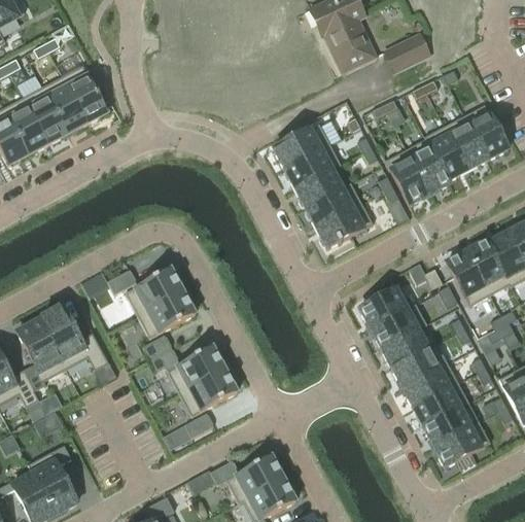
[(0,0),(0,43),(5,41),(0,30),(0,25),(25,12),(19,0),(10,0),(0,0)]
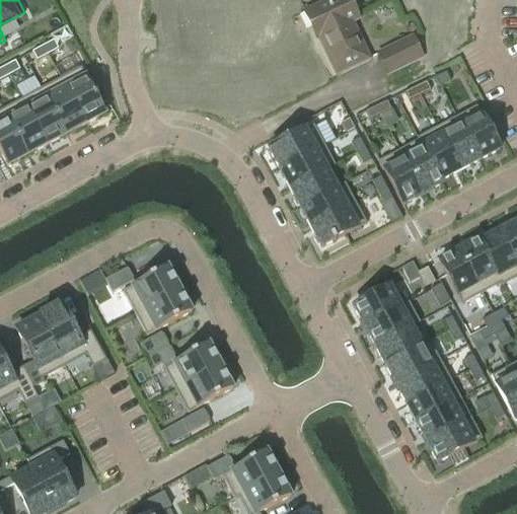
[(340,68),(369,54),(351,17),(358,14),(351,0),(318,0),(304,7),(317,33),(321,31),(340,68)]
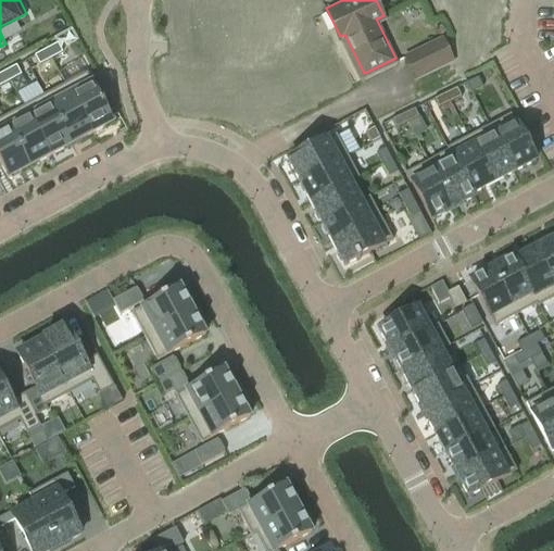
[(440,35),(406,51),(416,73),(451,57),(440,35)]
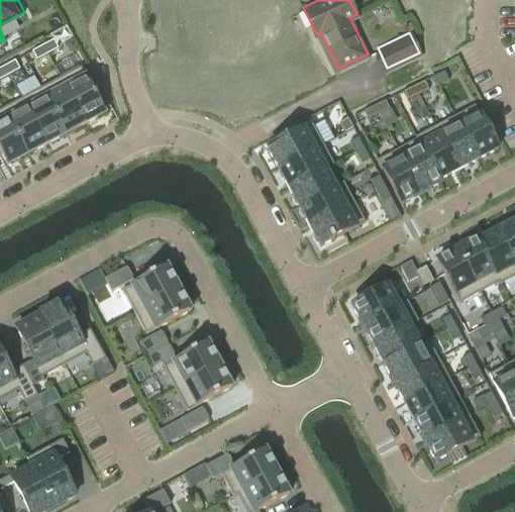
[(44,41),(43,41),(48,50),(59,44),(55,36),(44,41)]
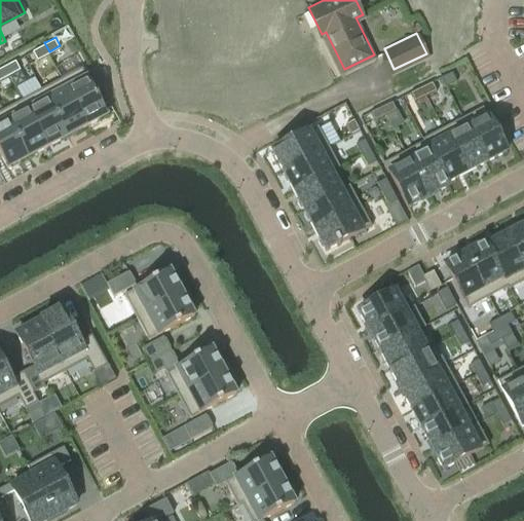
[(44,42),(34,48),(38,58),(49,51),(44,42)]
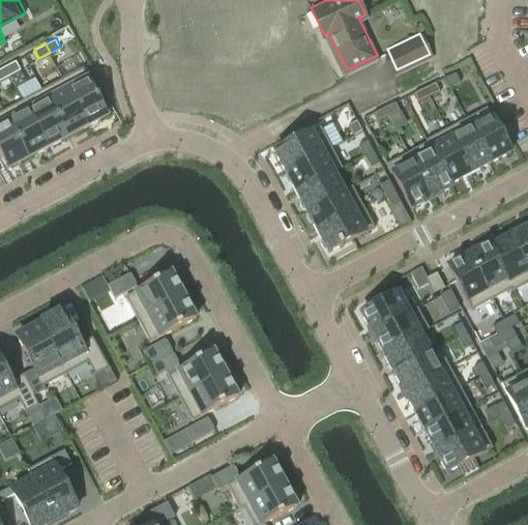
[(76,55),(57,65),(63,77),(62,77),(88,123),(109,113),(84,65),(82,66),(76,55)]
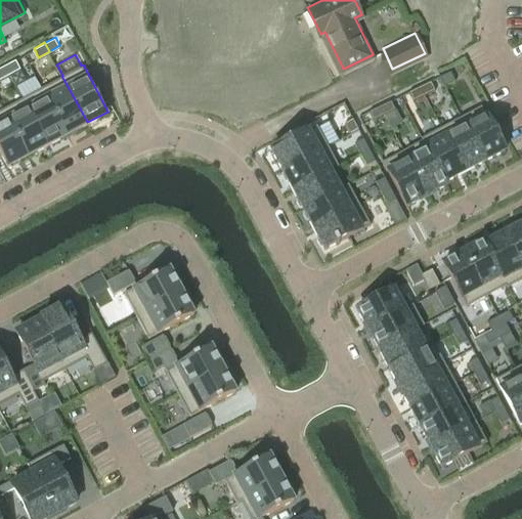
[(16,57),(5,63),(10,72),(20,67),(16,58),(16,57)]
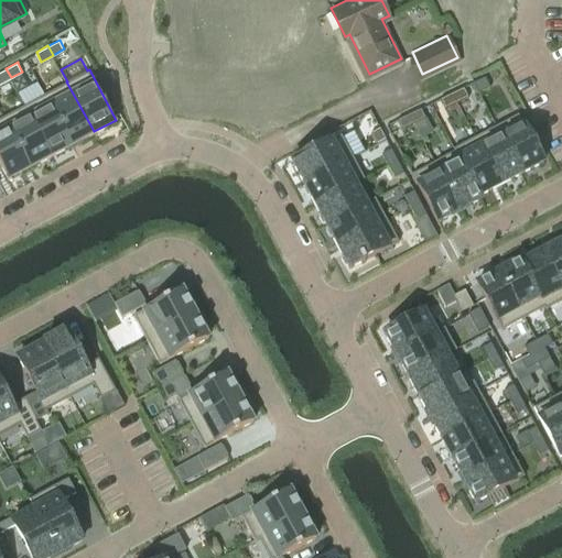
[(6,68),(0,70),(0,83),(11,77),(6,68)]
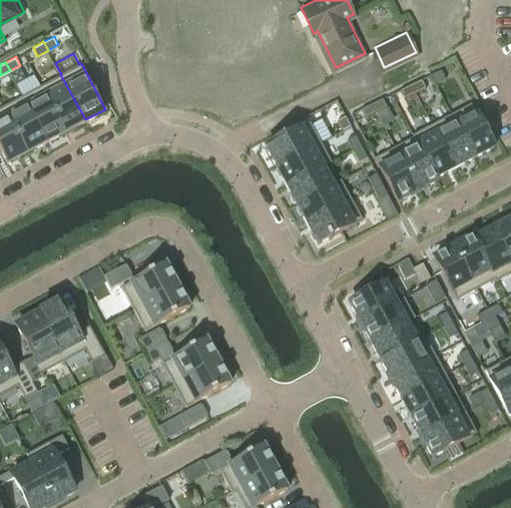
[(442,67),(431,72),(435,81),(446,75),(442,67)]
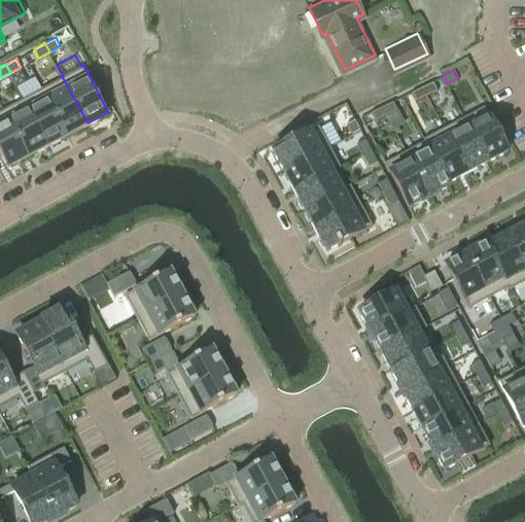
[(35,74),(18,83),(24,97),(23,98),(48,144),(68,134),(42,87),(42,88),(35,74)]
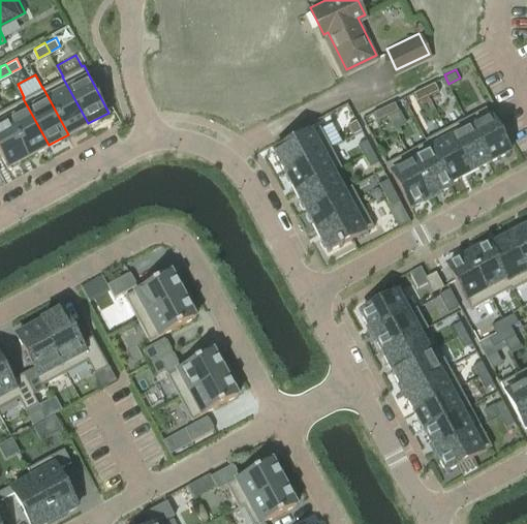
[(62,76),(42,87),(68,134),(88,123),(62,76)]
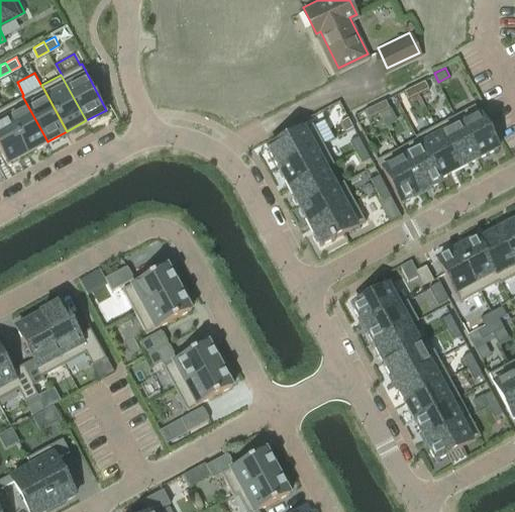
[(426,77),(415,83),(419,91),(430,86),(426,77)]
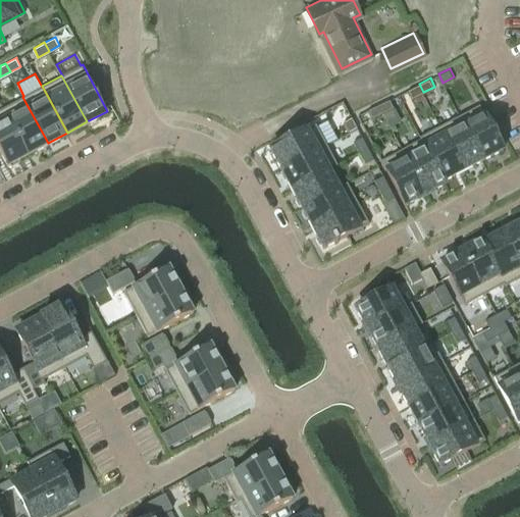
[(419,84),(408,89),(412,98),(423,92),(419,84)]
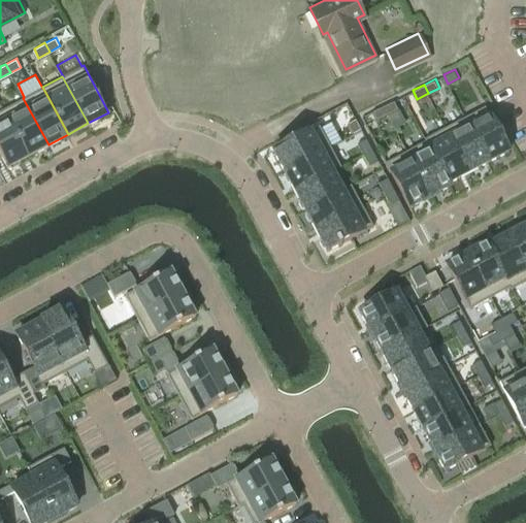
[(4,107),(3,108),(29,155),(48,144),(23,98),(4,107)]
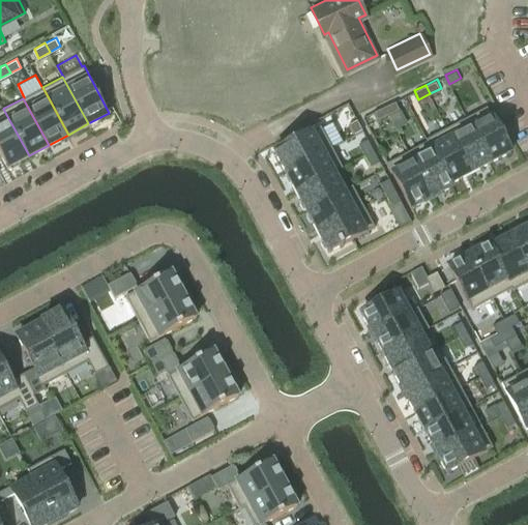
[(397,98),(385,105),(389,113),(401,108),(397,98)]
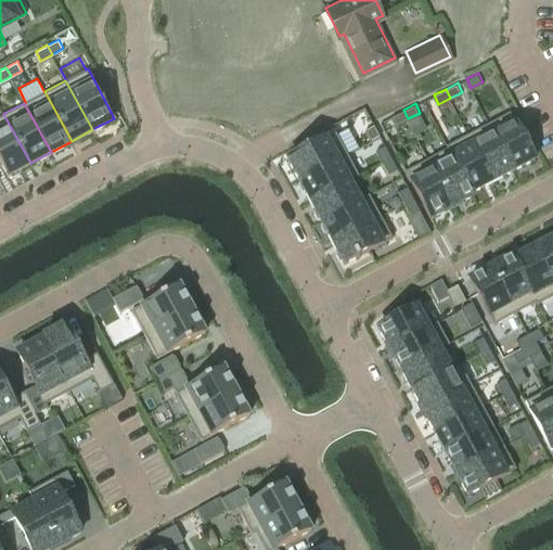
[(403,110),(391,115),(396,125),(408,118),(403,110)]
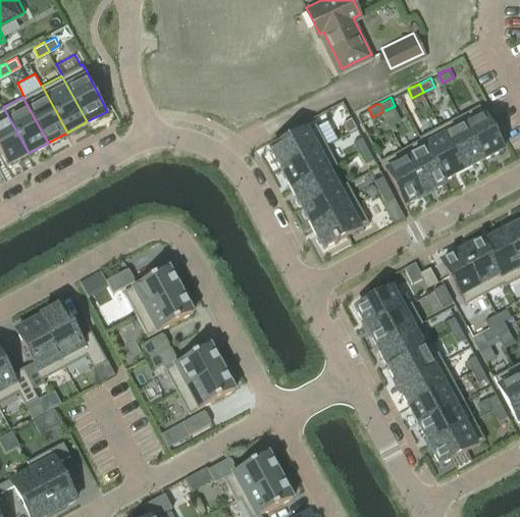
[(480,103),(460,114),(483,157),(504,147),(480,103)]
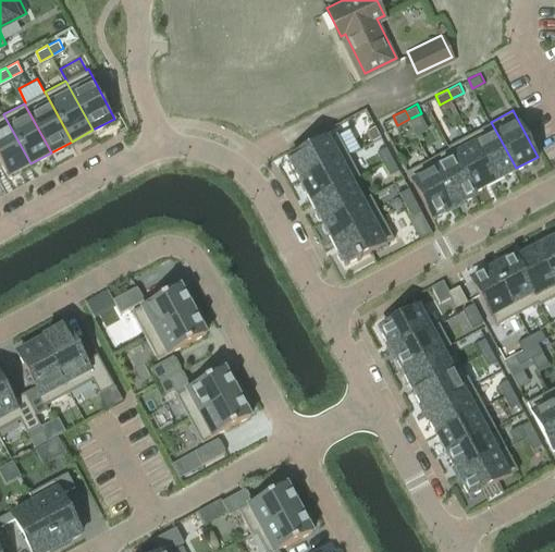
[(3,114),(0,115),(0,158),(9,175),(9,174),(13,176),(21,172),(22,168),(31,163),(3,114)]
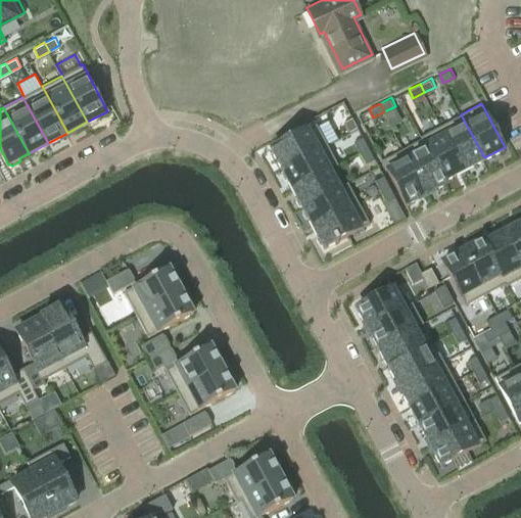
[(461,114),(441,125),(465,169),(484,157),(461,114)]
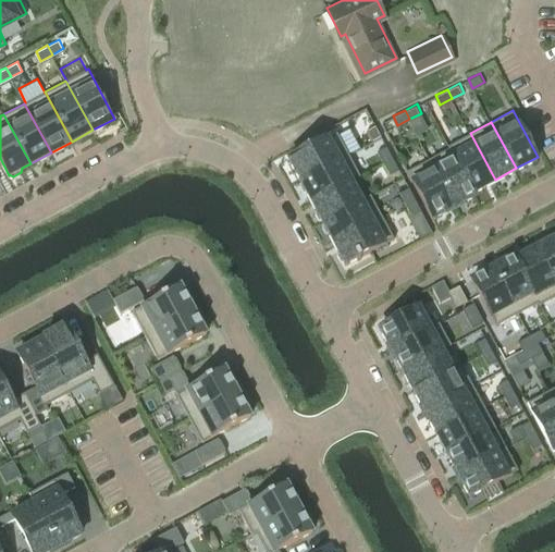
[(375,123),(367,129),(373,139),(380,135),(382,135),(375,123)]
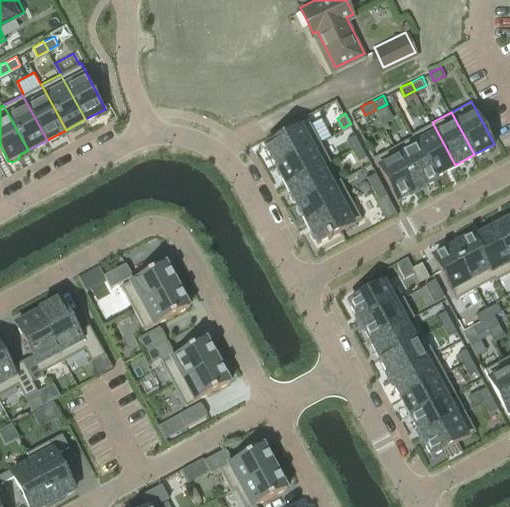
[(310,120),(266,144),(276,164),(321,140),(321,139),(310,120)]
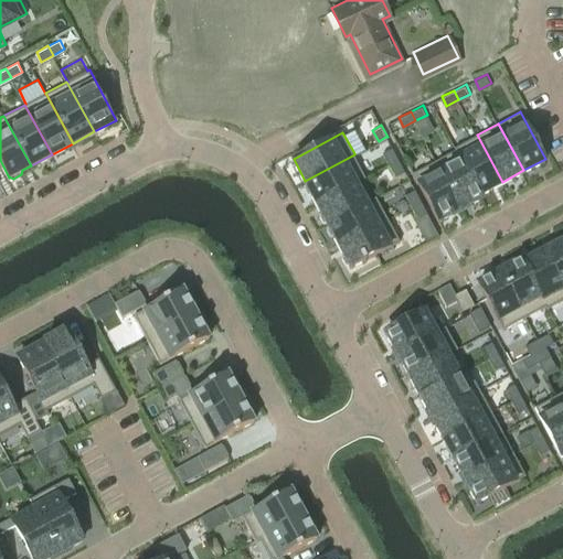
[(477,135),(455,147),(456,148),(457,148),(481,193),(482,192),(502,182),(477,135)]
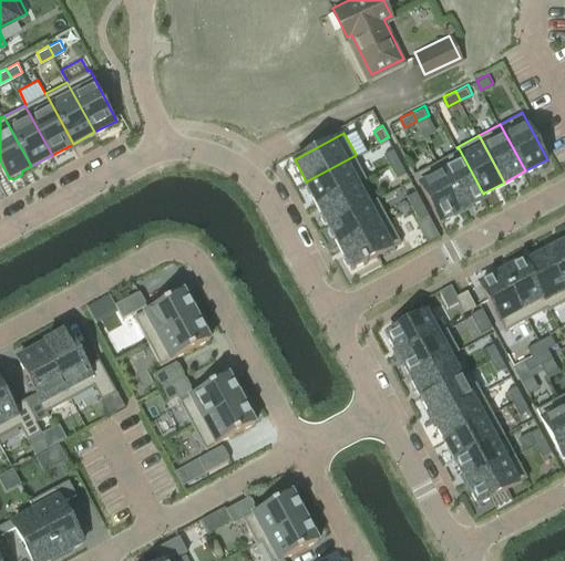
[(394,146),(384,152),(391,163),(400,158),(394,146)]
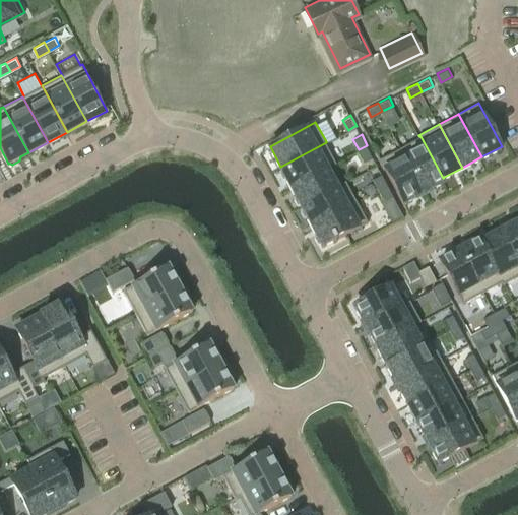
[(419,136),(401,146),(425,190),(444,180),(445,179),(444,177),(443,178),(421,136),(419,136)]
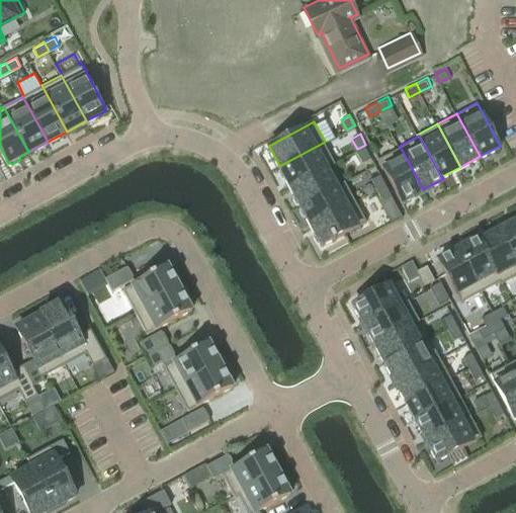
[(325,142),(279,166),(290,185),(331,163),(331,164),(336,162),(325,142)]
